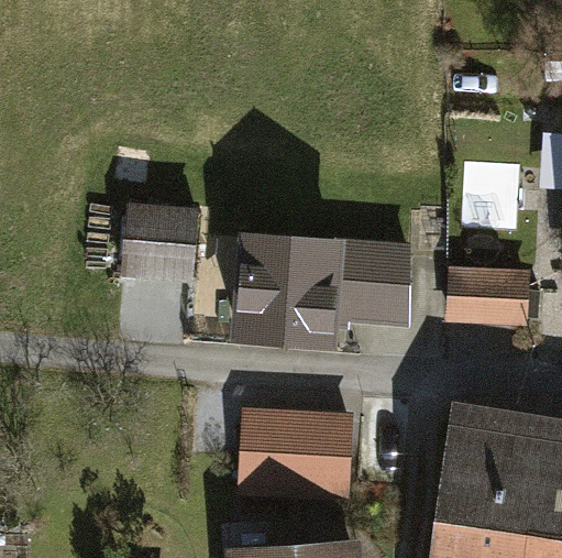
[(194,211),(124,206),(119,276),(188,282),(194,211)]
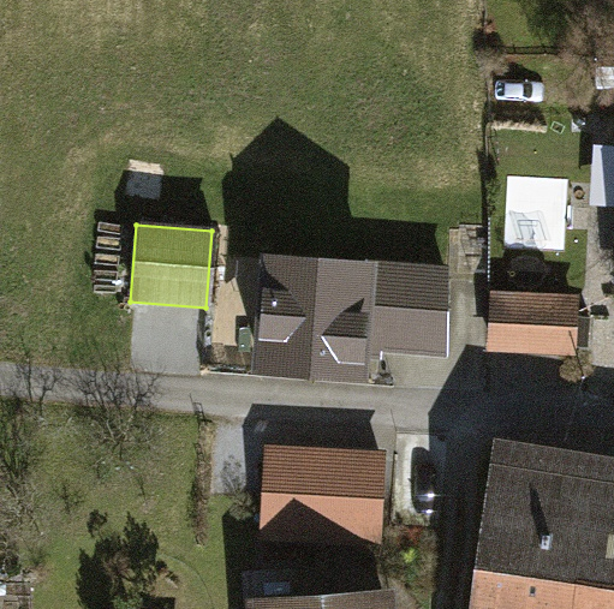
[(449,264),(255,251),(246,375),(359,382),(362,352),(443,357),(449,264)]
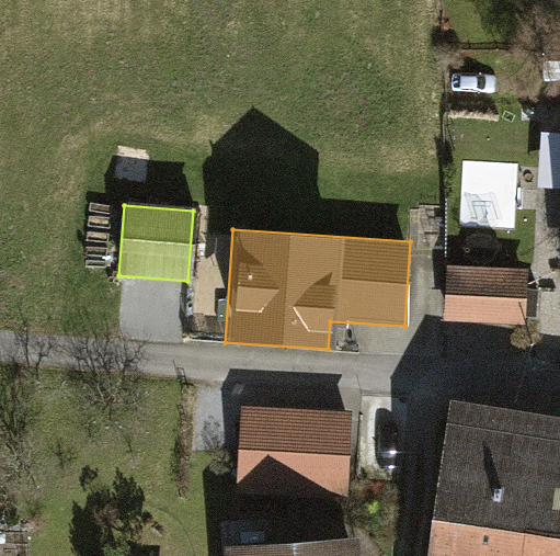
[(527,274),(445,270),(443,322),(525,327),(527,274)]
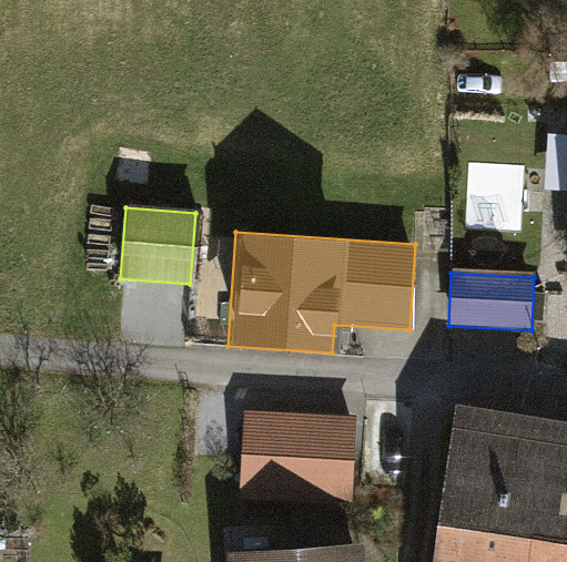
[(244,412),(240,502),(352,508),(353,487),(356,418),(244,412)]
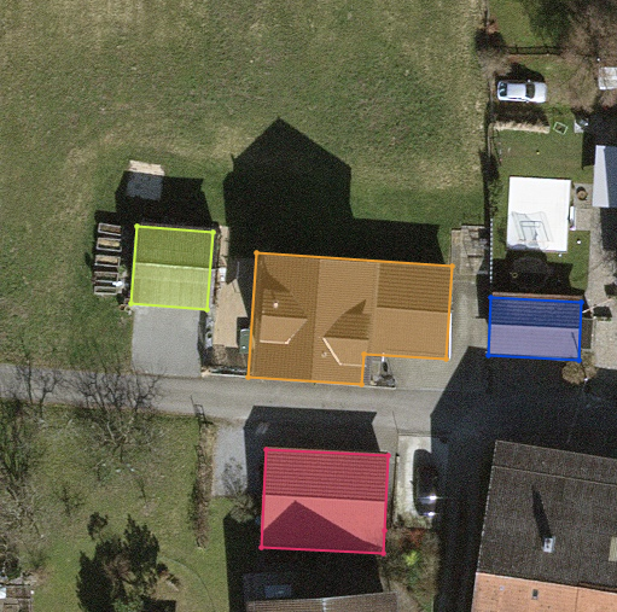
[(616,611),(616,467),(504,450),(478,611),(616,611)]
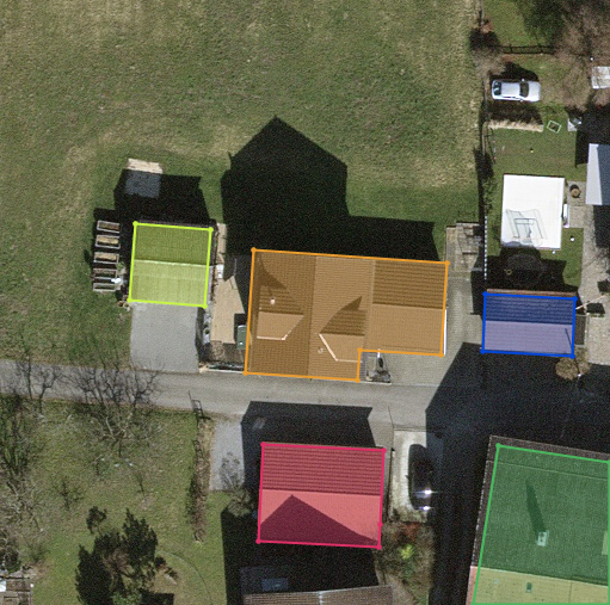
[(245,596),(246,604),(394,604),(392,584),(245,596)]
